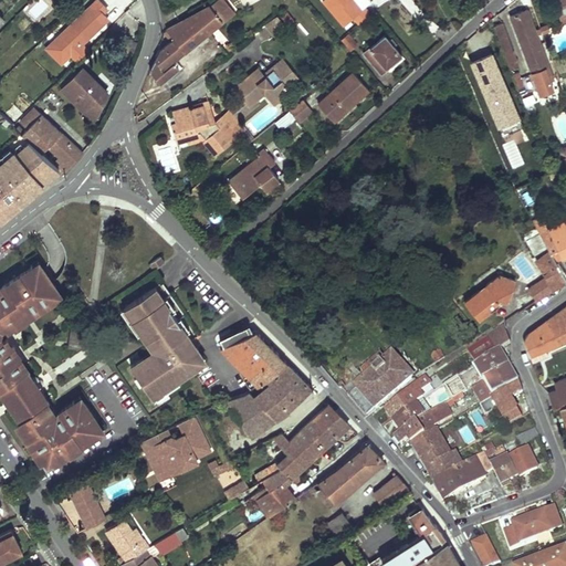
[(105,13),(108,10),(98,0),(96,0),(62,34),(84,54),(87,51),(81,42),(83,39),(85,41),(109,18),(105,13)]
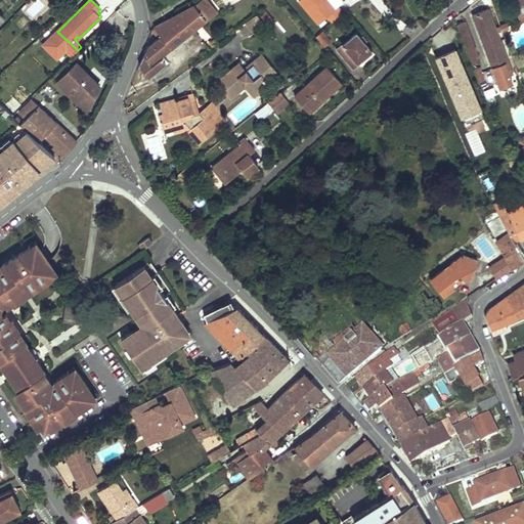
[(205,0),(200,0),(192,4),(205,18),(215,10),(205,0)]
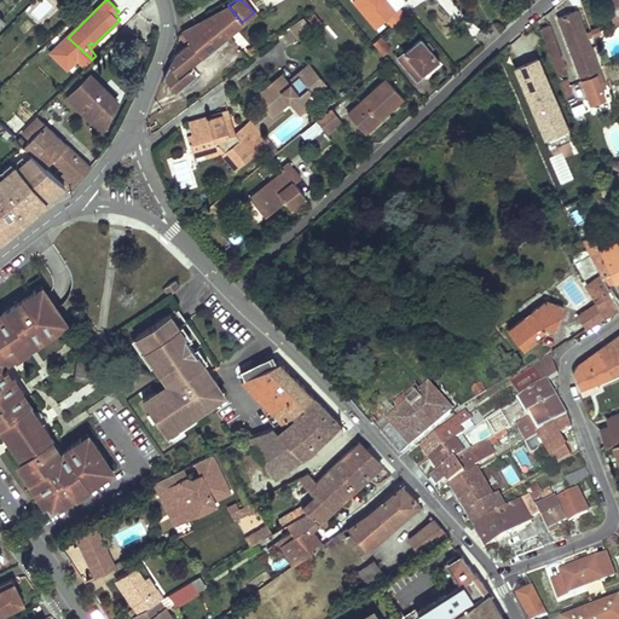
[(352,0),(376,28),(386,19),(391,27),(404,16),(398,7),(394,11),(386,0),(352,0)]
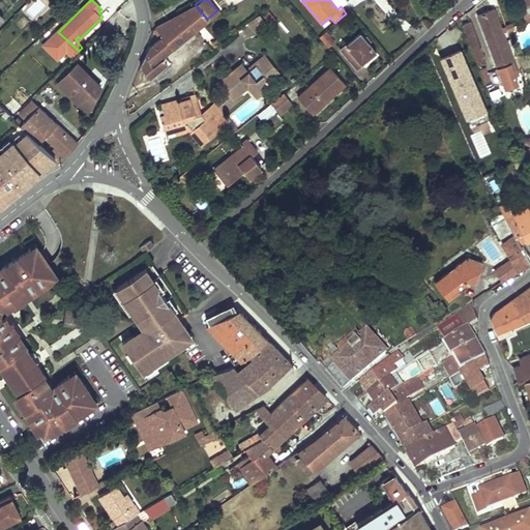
[(162,37),(171,48),(207,19),(195,4),(155,27),(155,28),(153,30),(159,37),(160,37),(162,37)]
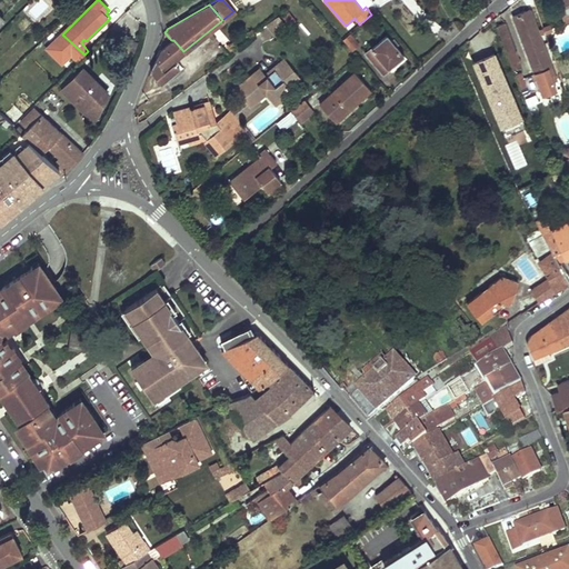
[(513,17),(543,98),(557,92),(552,81),(556,79),(539,36),(543,33),(541,29),(538,30),(530,10),(513,17)]
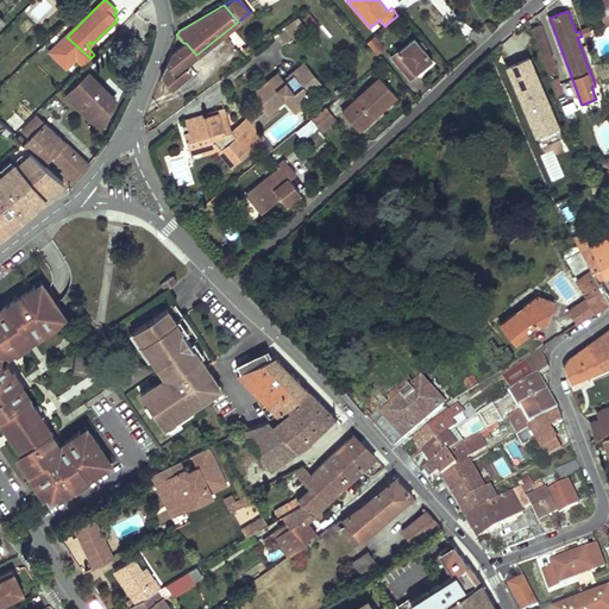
[(297,16),(286,26),(295,37),(307,29),(297,16)]
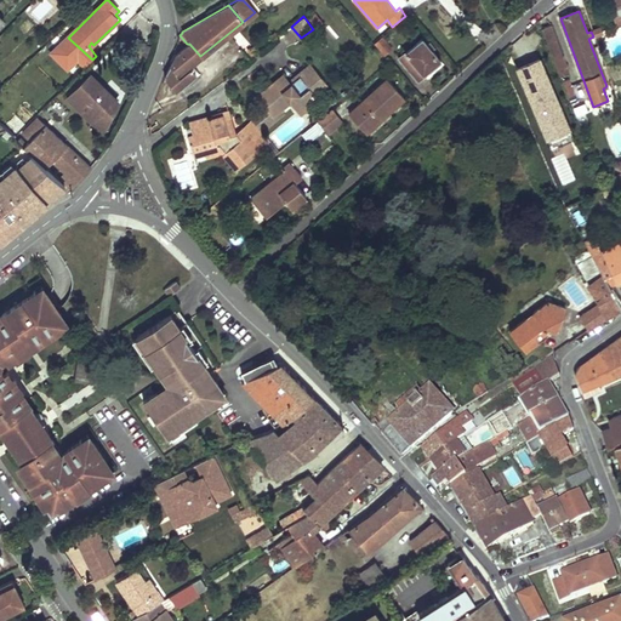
[(542,29),(559,75),(568,72),(551,26),(542,29)]
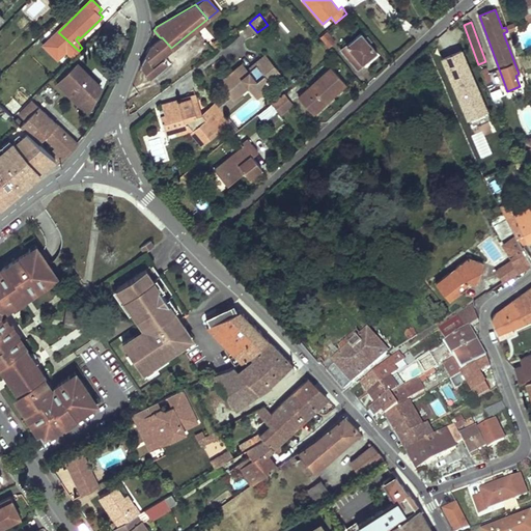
[(154,30),(151,32),(158,39),(160,37),(154,30)]
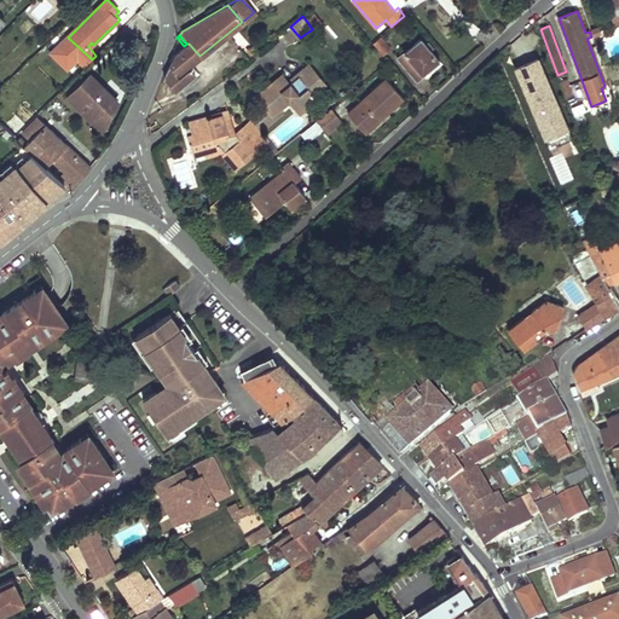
[(389,47),(380,36),(372,42),(382,53),(389,47)]
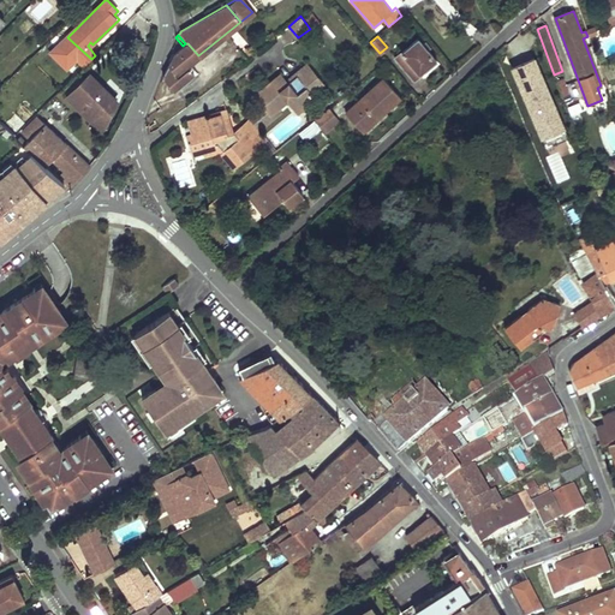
[(77,59),(78,57),(87,65),(91,59),(67,37),(59,46),(66,54),(69,51),(77,59)]
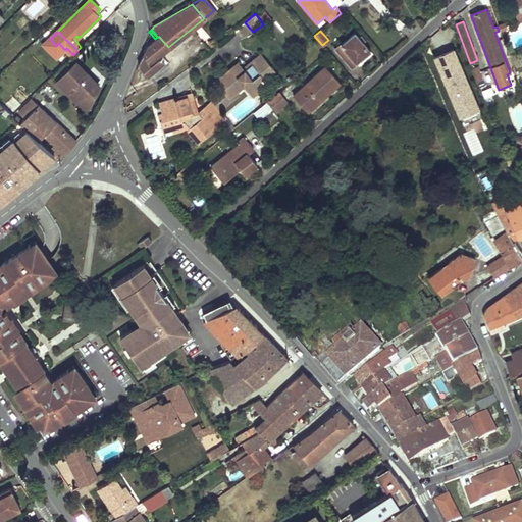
[(334,48),(351,68),(358,63),(356,61),(369,49),(355,32),(334,48)]
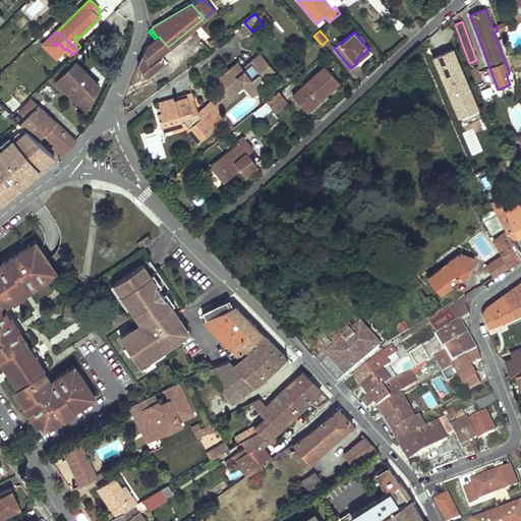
[(116,48),(119,37),(111,35),(108,46),(116,48)]
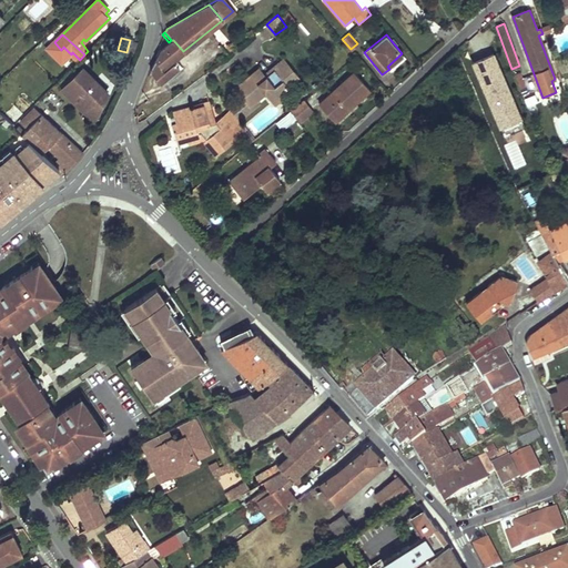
[(134,53),(137,41),(130,40),(127,52),(134,53)]
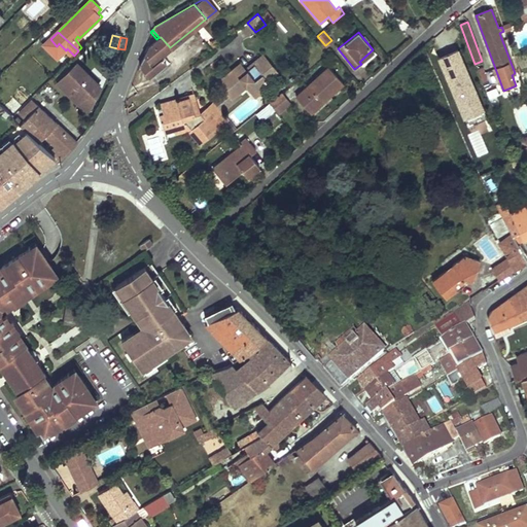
[(160,37),(159,37),(156,39),(149,45),(139,65),(149,77),(166,64),(160,56),(170,47),(161,37),(160,37)]
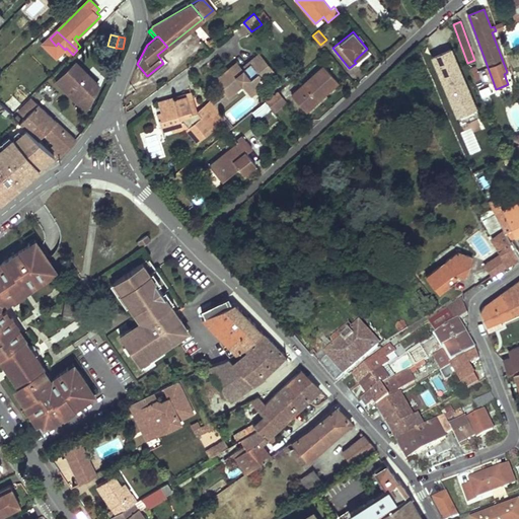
[(450,48),(429,57),(455,116),(476,106),(450,48)]
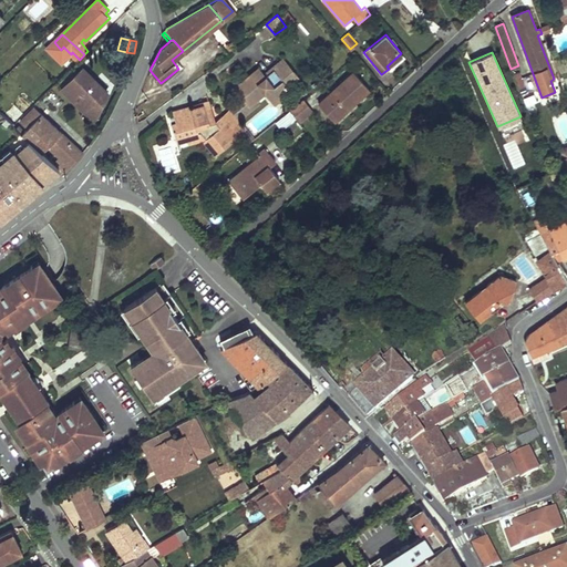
[(282,58),(263,72),(265,75),(274,69),(290,90),(302,81),(282,58)]
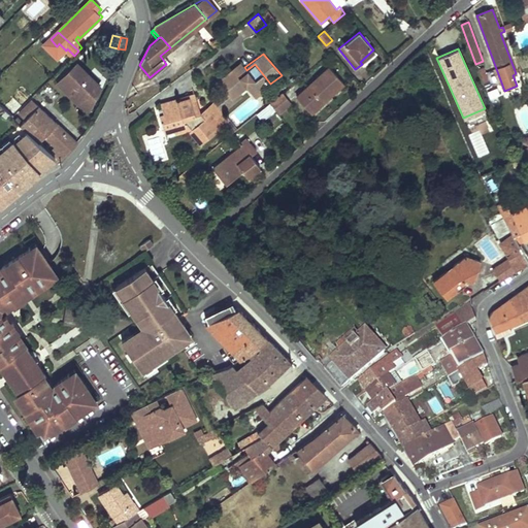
[(240,62),(236,66),(242,74),(246,70),(244,67),(240,62)]
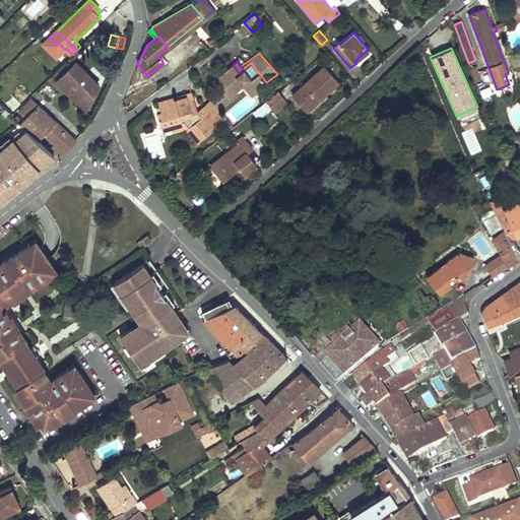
[(99,85),(75,63),(57,81),(78,102),(86,94),(91,100),(99,85)]
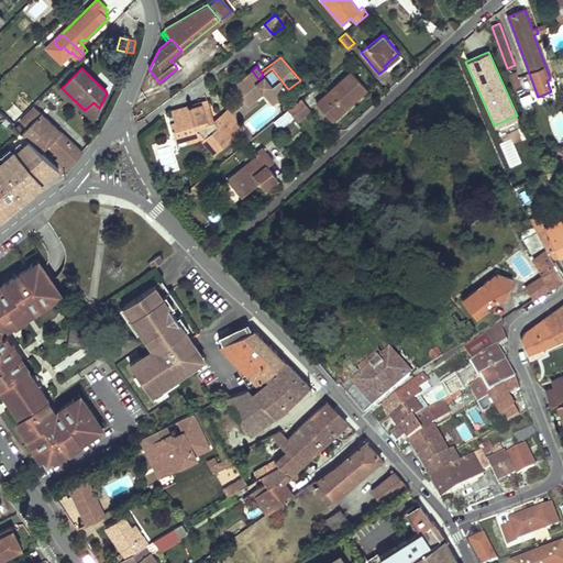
[(271,103),(288,89),(272,68),(263,75),(258,79),(252,70),(231,87),(246,106),(263,92),(271,103)]
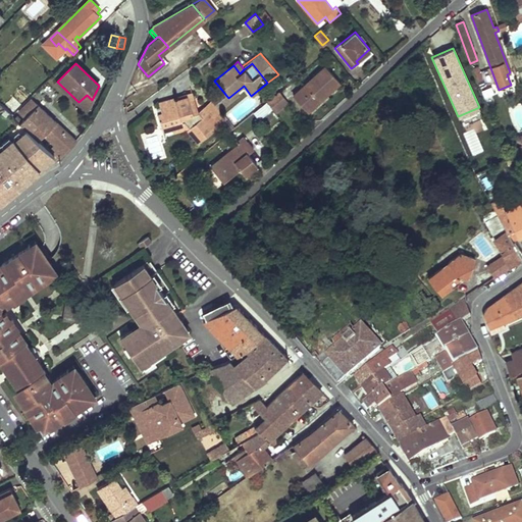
[(293,96),(307,111),(338,82),(325,66),(293,96)]
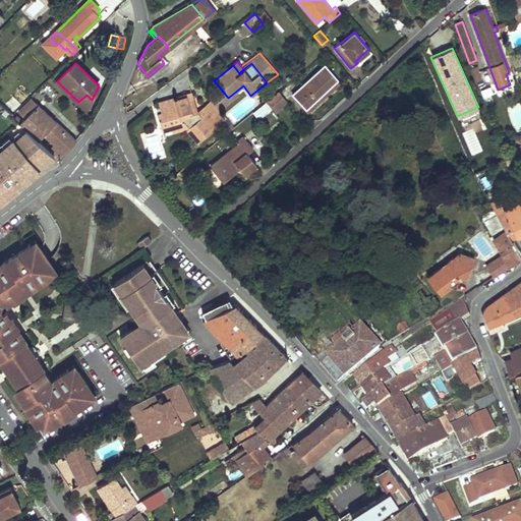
[(473,72),(476,81),(481,80),(478,70),(473,72)]
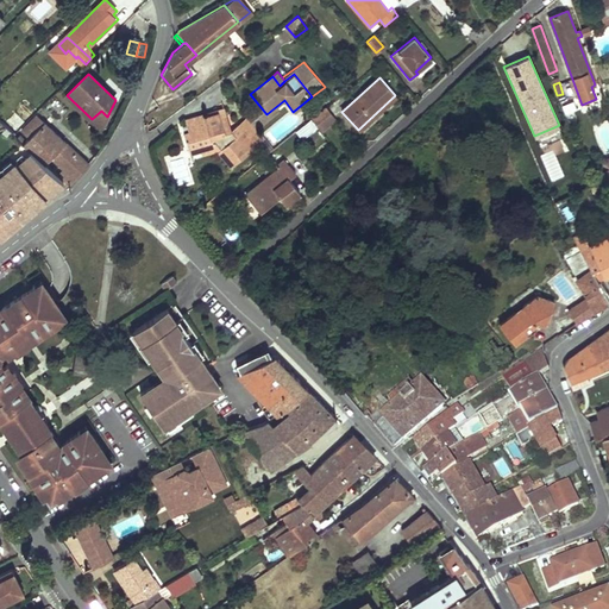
[(186,118),(190,132),(207,127),(203,117),(219,112),(225,132),(231,130),(224,107),(205,111),(186,118)]
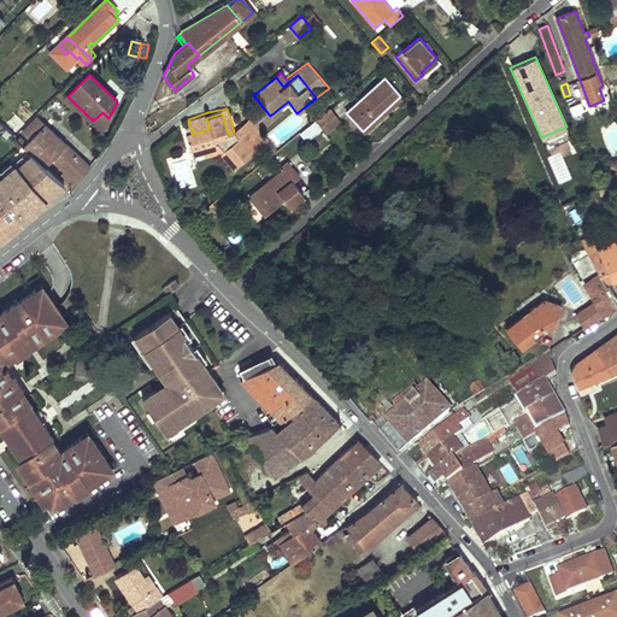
[(325,133),(339,121),(329,109),(315,121),(322,129),(325,133)]
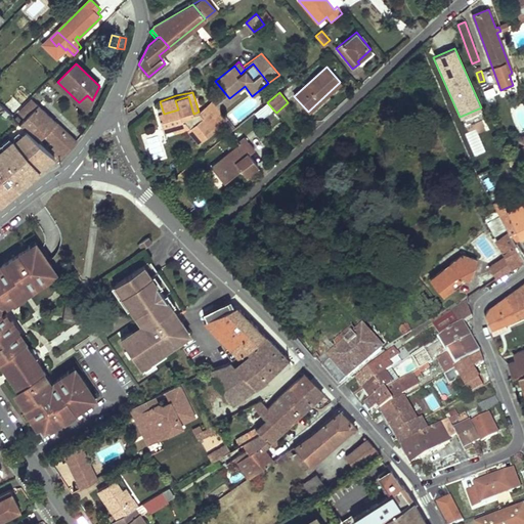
[(87,110),(92,100),(87,95),(79,102),(87,110)]
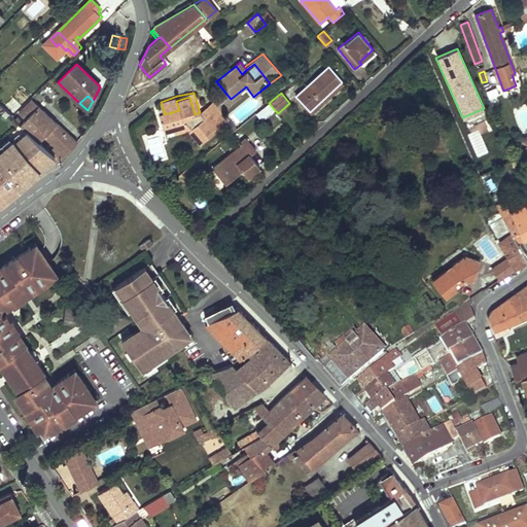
[(205,140),(221,128),(206,108),(200,112),(195,114),(189,97),(176,101),(179,110),(165,114),(160,116),(164,131),(185,124),(189,130),(196,136),(199,134),(205,140)]
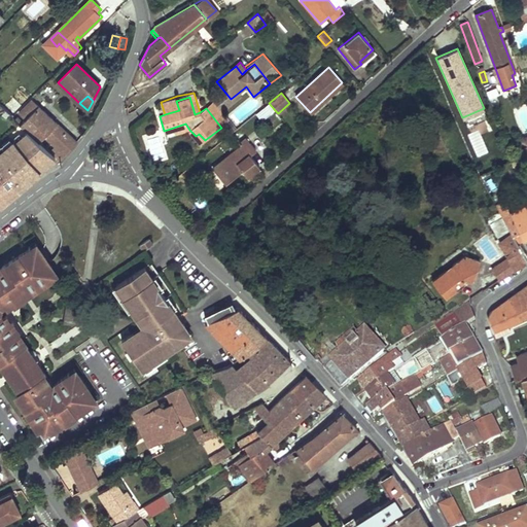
[(27,118),(21,125),(27,131),(39,142),(45,136),(56,145),(49,152),(56,157),(60,161),(66,154),(77,142),(38,106),(30,100),(20,111),(27,118)]
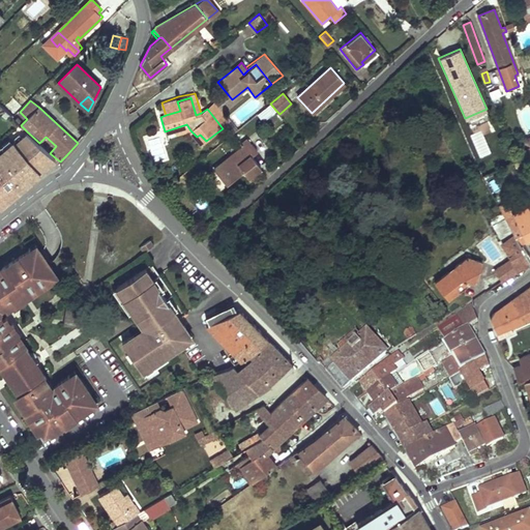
[(214,102),(207,109),(223,128),(230,122),(214,102)]
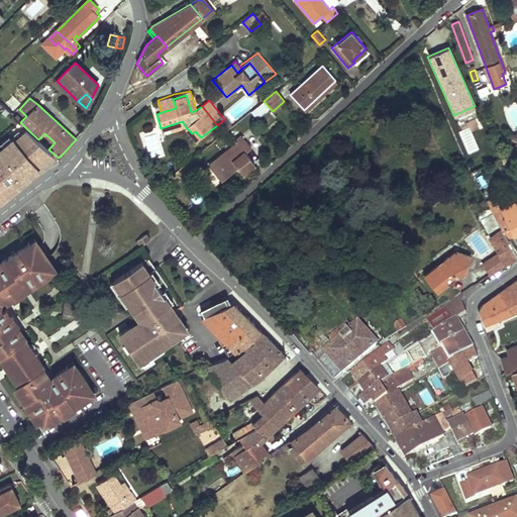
[(251,111),(256,118),(270,108),(264,101),(251,111)]
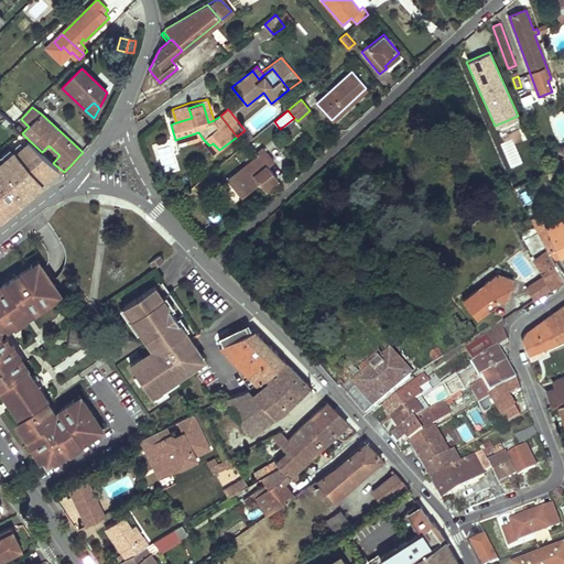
[(198,132),(175,140),(176,143),(186,140),(187,143),(203,139),(198,132)]
